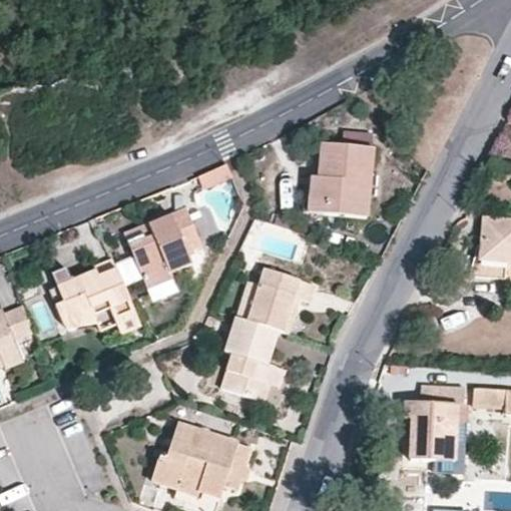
[(324,142),(320,175),(307,175),(304,210),(367,216),(375,147),(324,142)]
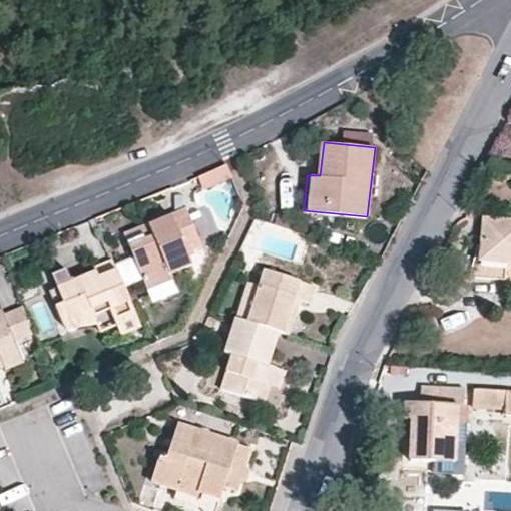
[(226,162),(197,175),(202,186),(229,174),(229,173),(226,162)]
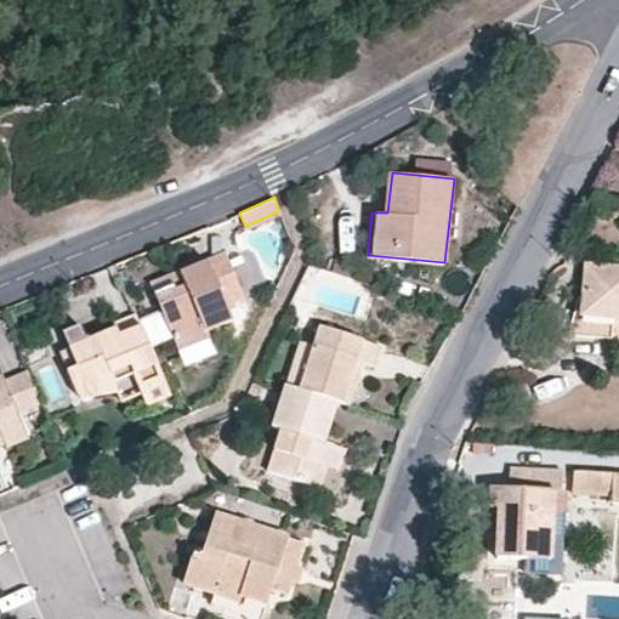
[(213,267),(215,274),(233,267),(231,259),(213,267)]
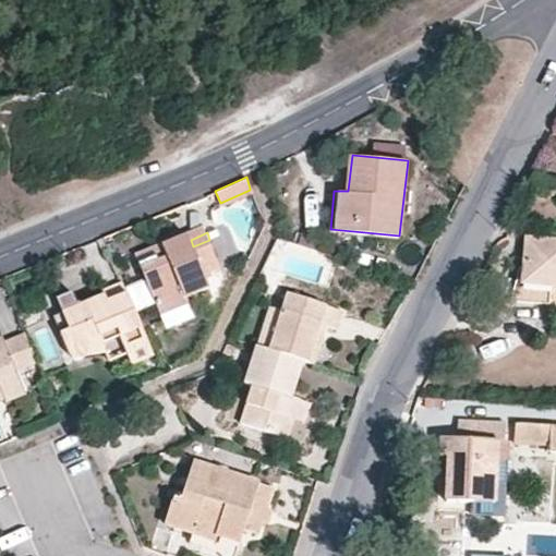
[(545,300),(546,282),(555,282),(555,239),(531,238),(530,250),(523,251),(522,265),(517,266),(509,299),(545,300)]
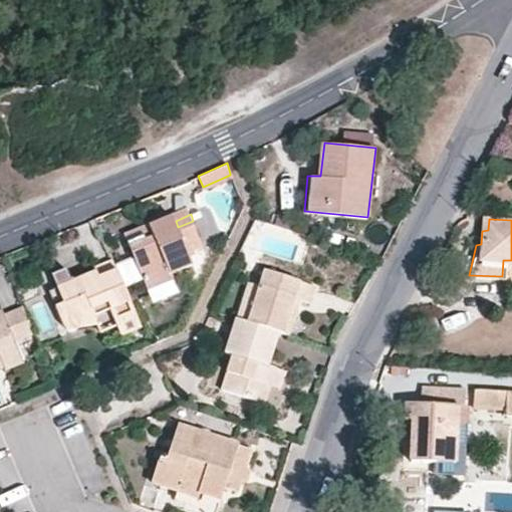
[(156,236),(158,241),(149,244),(148,240),(131,247),(151,293),(175,282),(173,276),(181,273),(194,268),(190,256),(205,250),(193,221),(178,227),(176,221),(153,230),(156,236)]
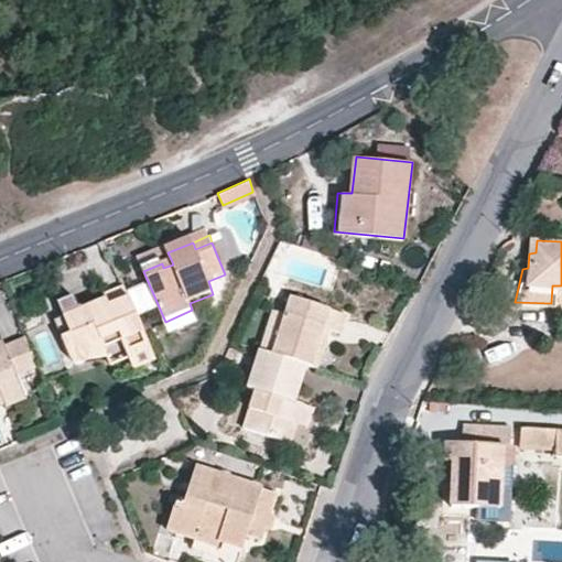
[(171,259),(168,252),(140,263),(143,271),(162,263),(171,259)]
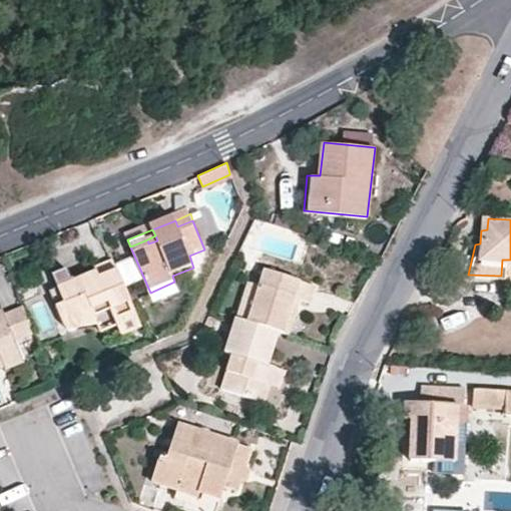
[(130,251),(114,258),(122,280),(138,274),(130,251)]
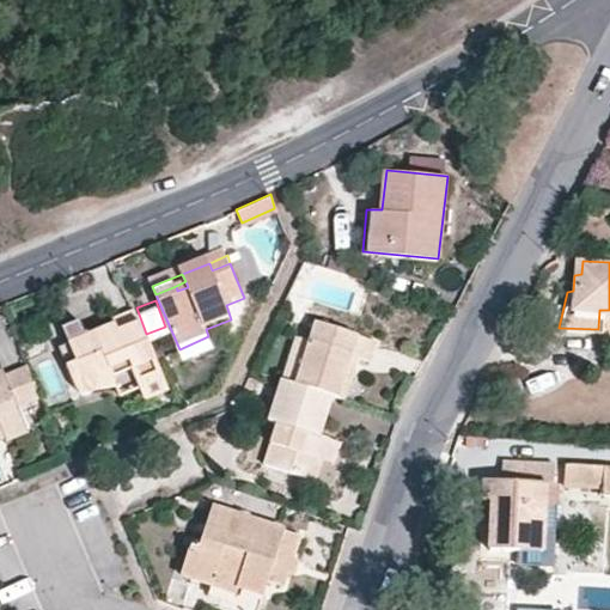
[(141,324),(135,311),(115,319),(121,331),(141,324)]
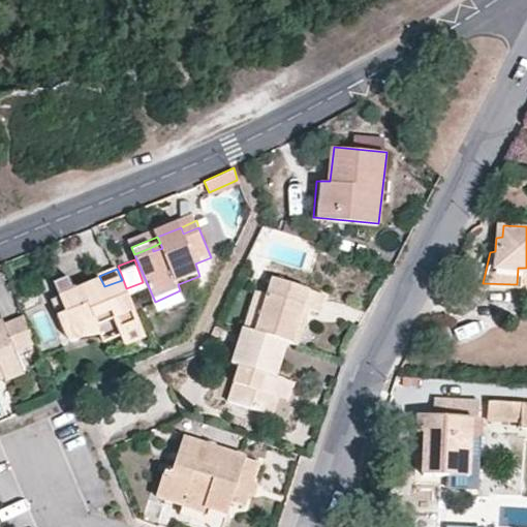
[(254,329),(273,275),(260,272),(243,326),(254,329)]
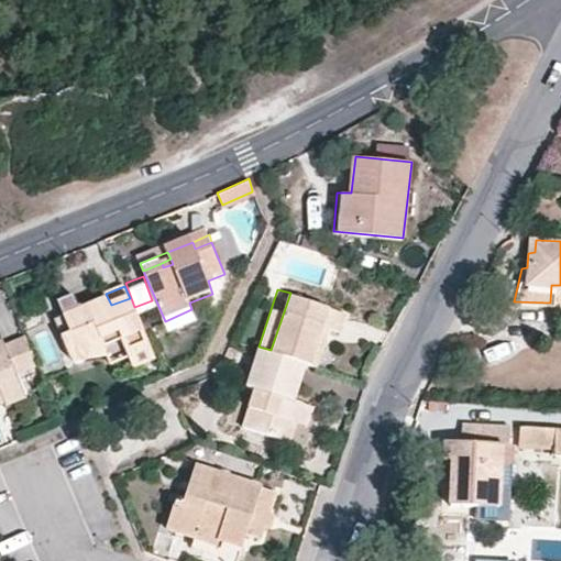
[(342,311),(290,293),(271,350),(305,361),(308,362),(321,322),(329,325),(338,328),(342,311)]
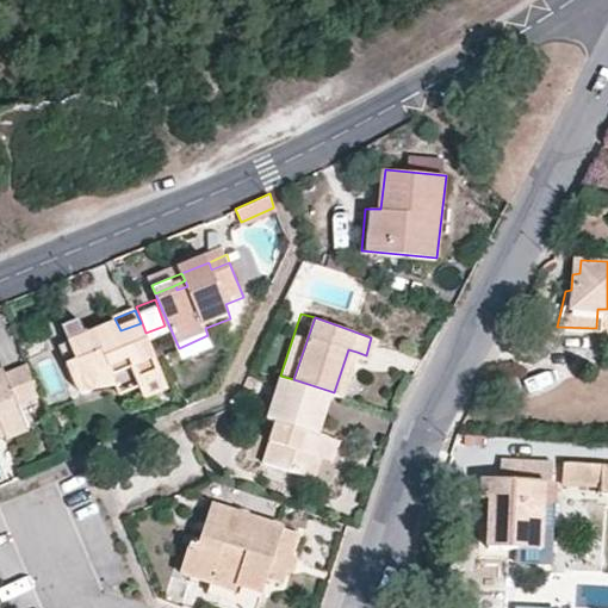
[(112,372),(110,367),(128,360),(130,364),(143,395),(167,384),(141,323),(121,330),(115,318),(103,323),(106,329),(97,333),(94,327),(68,337),(75,357),(66,361),(75,385),(79,386),(81,388),(85,386),(87,385),(88,379),(88,372),(112,372)]
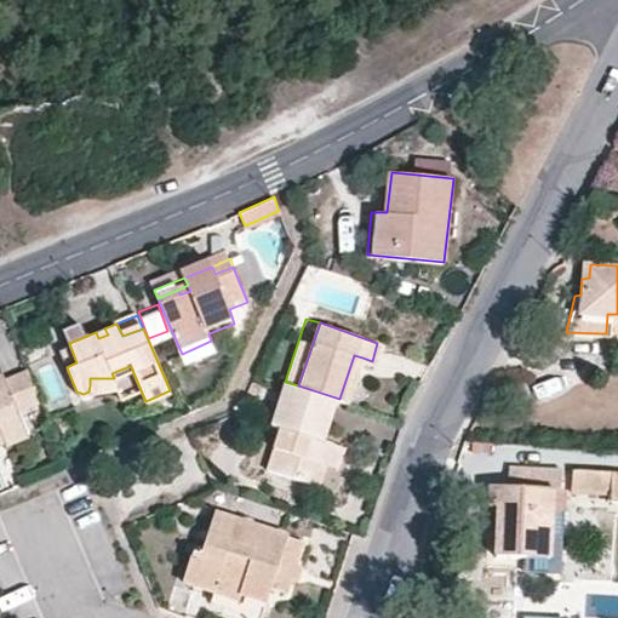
[(96,332),(98,338),(108,335),(104,328),(96,332)]
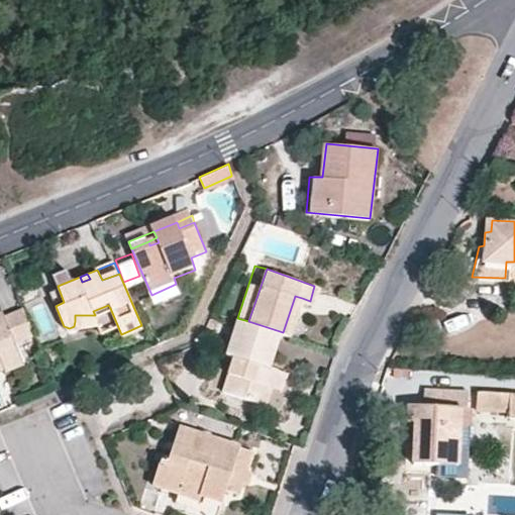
[(174,278),(176,284),(151,295),(156,305),(188,293),(182,275),(174,278)]
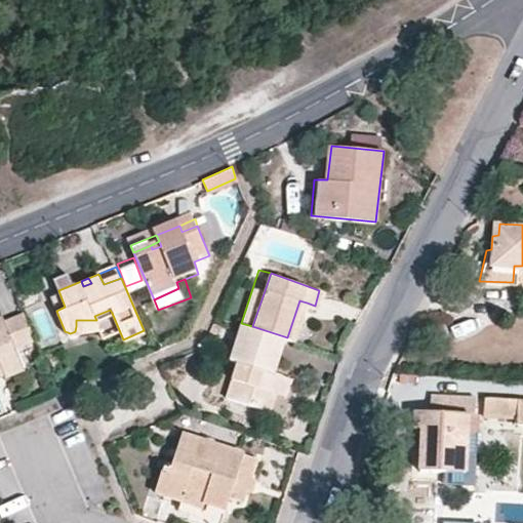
[(56,311),(65,307),(58,290),(49,294),(56,311)]
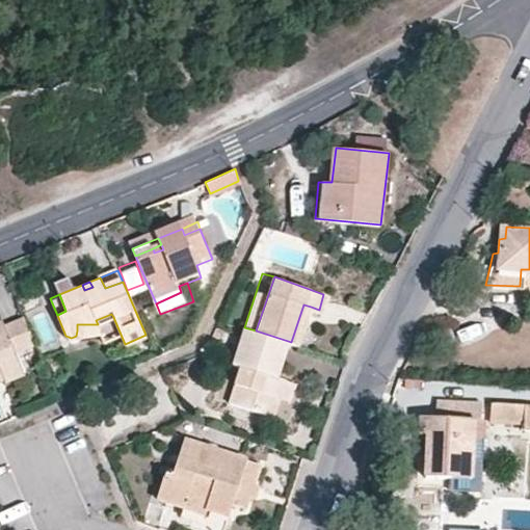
[(291,342),(298,344),(311,307),(303,305),(291,342)]
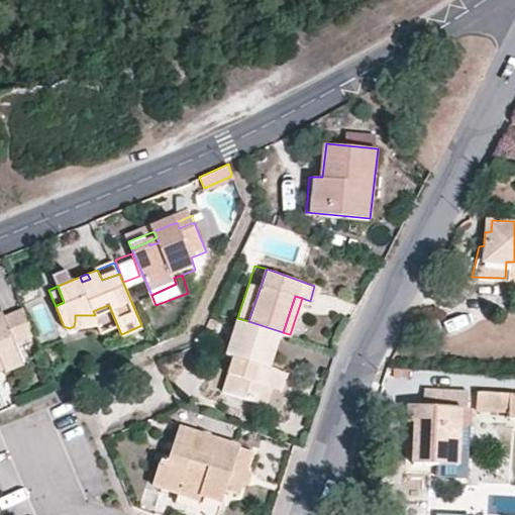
[(93,311),(95,315),(110,308),(108,305),(93,311)]
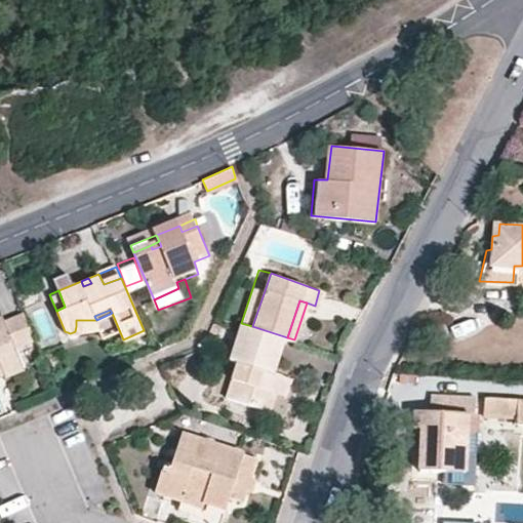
[(0,367),(2,366),(5,375),(6,376),(24,369),(14,347),(34,338),(23,311),(3,319),(1,314),(0,314),(0,367)]
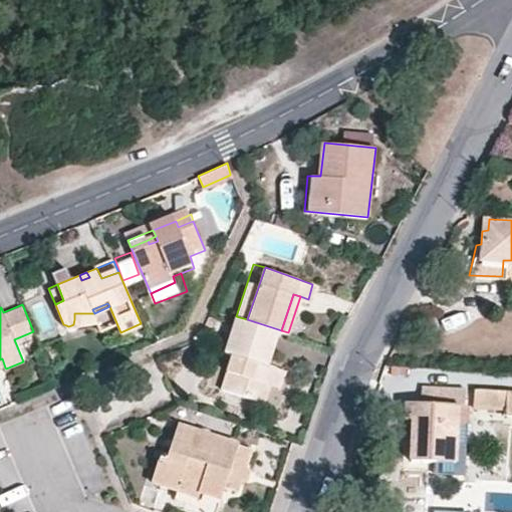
[(276,365),(268,362),(278,329),(247,319),(236,316),(226,352),(232,354),(221,388),(263,402),(269,384),(276,365)]
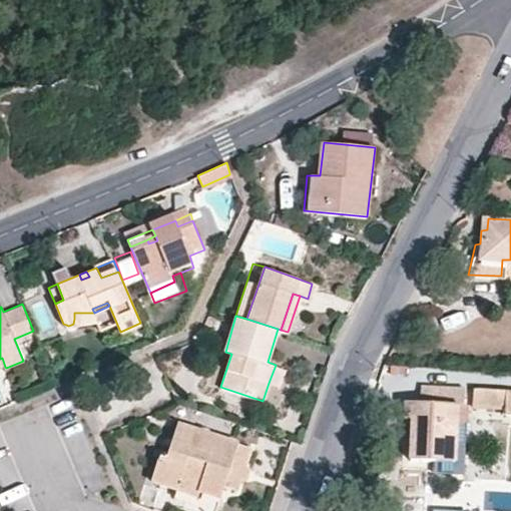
[(279,387),(285,369),(276,365),(269,383),(279,387)]
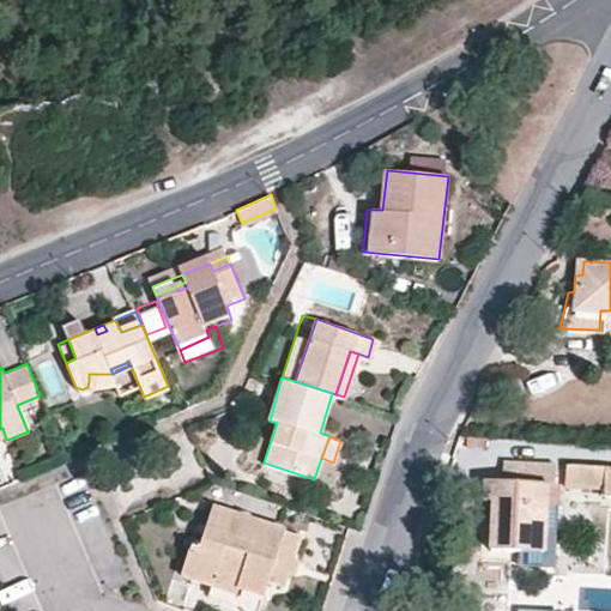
[(482,479),(482,501),(490,502),(490,526),(489,549),(519,551),(519,539),(542,539),(544,483),(552,483),(552,461),(502,460),(502,466),(501,479),(482,479)]
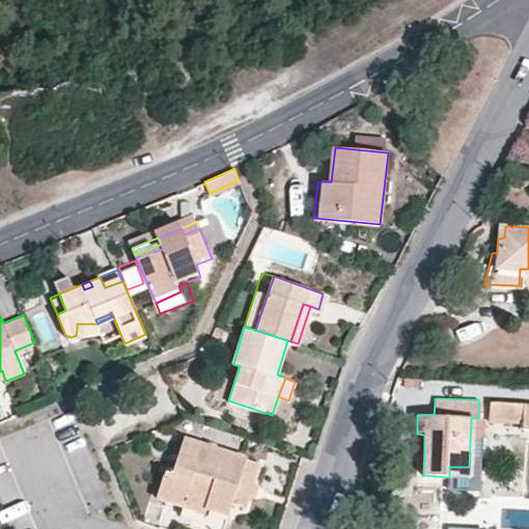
[(528,401),(490,400),(490,417),(522,419),(522,426),(528,426),(528,401)]
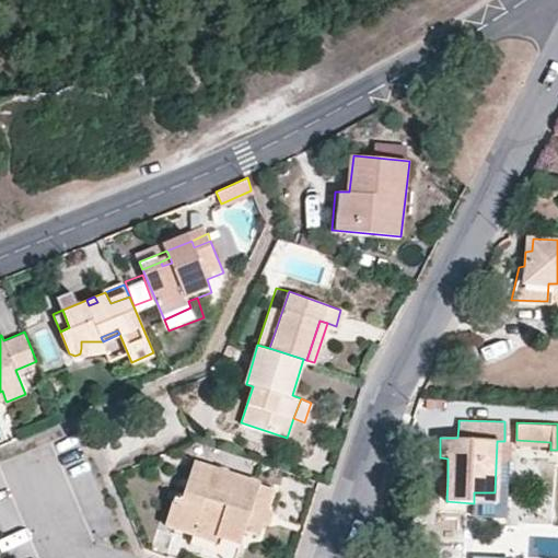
[(448,458),(440,457),(438,479),(448,480),(448,458)]
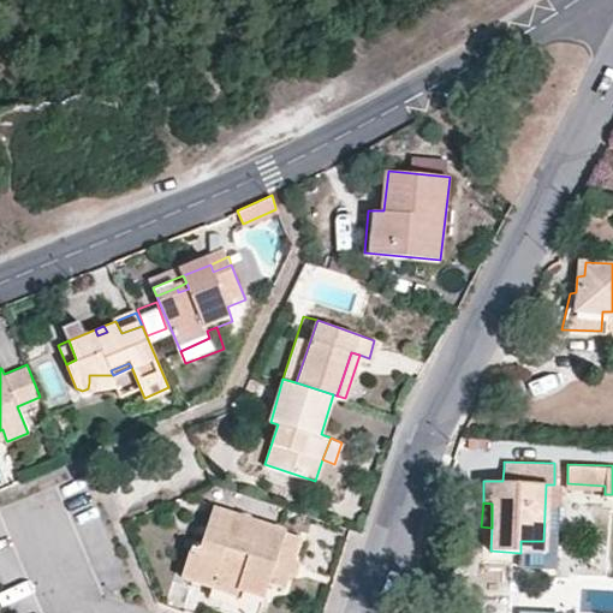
[(212,588),(216,576),(240,583),(238,589),(265,599),(269,584),(283,588),(289,570),(284,569),(289,555),(292,557),(299,536),(248,521),(249,515),(238,512),(237,517),(210,509),(197,551),(190,547),(180,578),(212,588)]
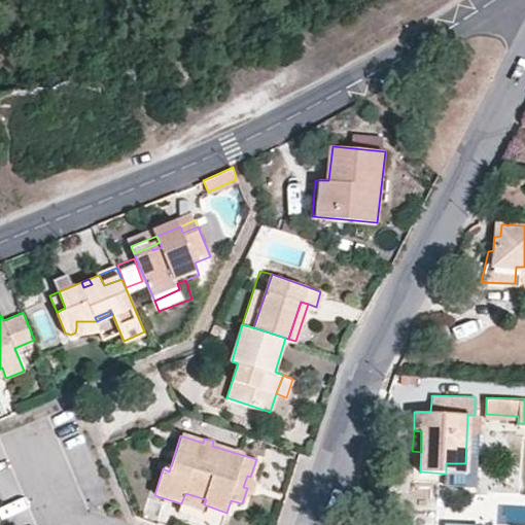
[(446,463),(446,474),(465,474),(465,463),(446,463)]
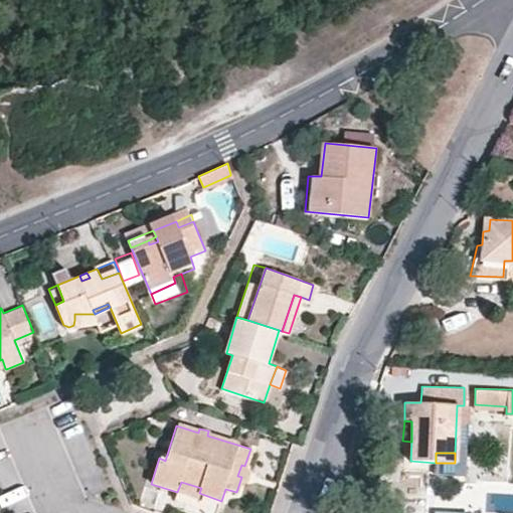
[(237,476),(241,477),(248,479),(251,469),(244,466),(241,465),(237,476)]
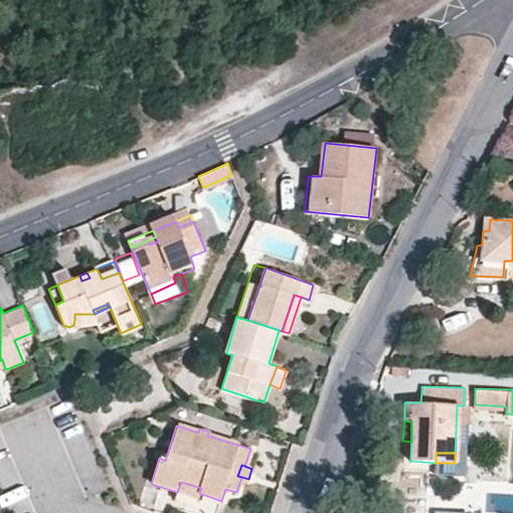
[(199,493),(201,488),(181,482),(177,492),(198,499),(199,493)]
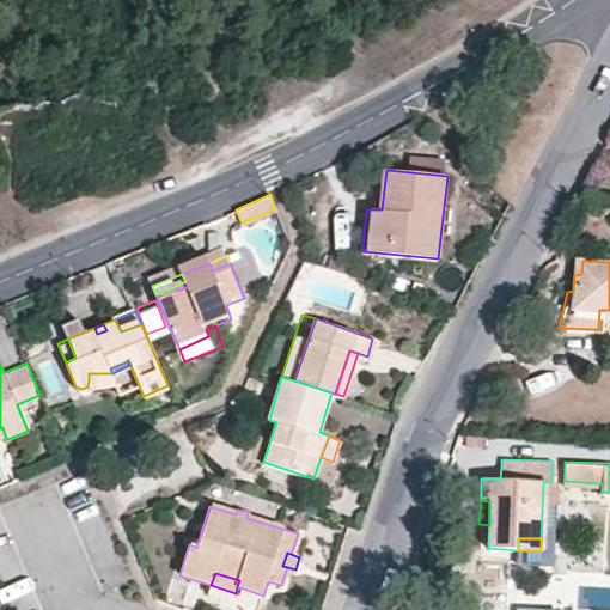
All buildings are outlined.
